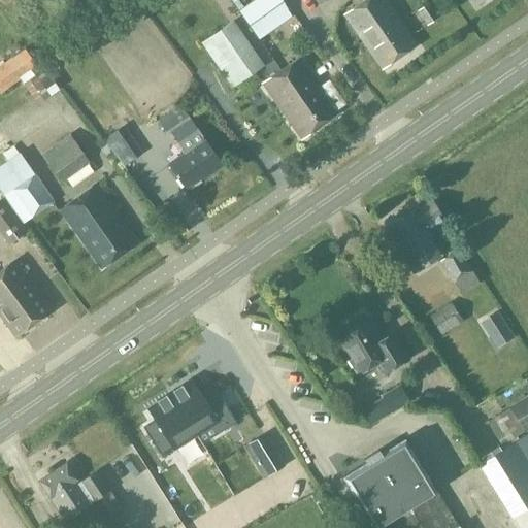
[(255,0),(238,12),(260,41),(292,18),(284,7),(268,19),(255,0)]
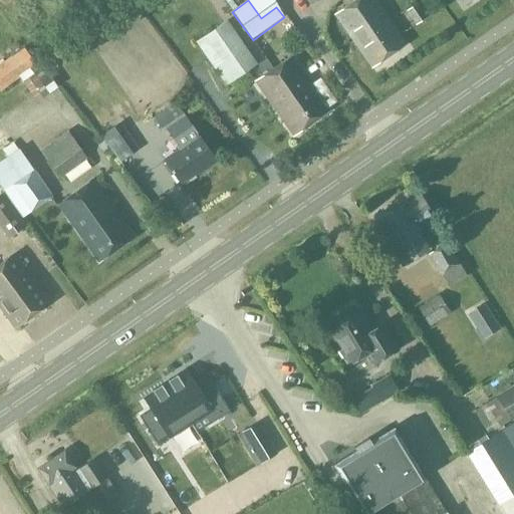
[(372,68),(407,45),(374,0),(356,0),(335,15),(372,68)]
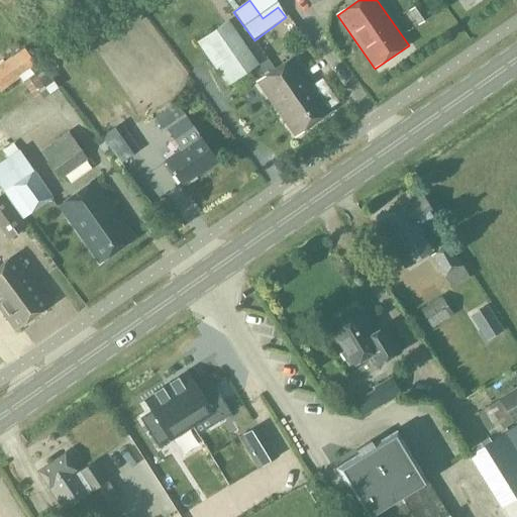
[(419,4),(408,12),(418,25),(429,17),(419,4)]
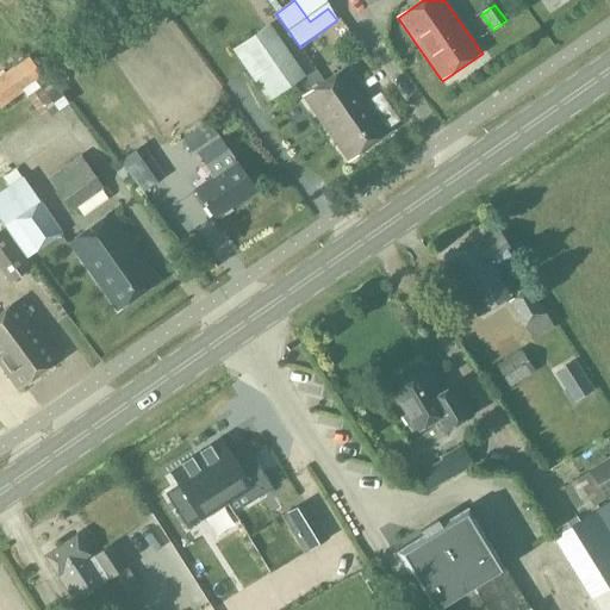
[(250,39),(232,51),(268,103),(286,91),(250,39)]
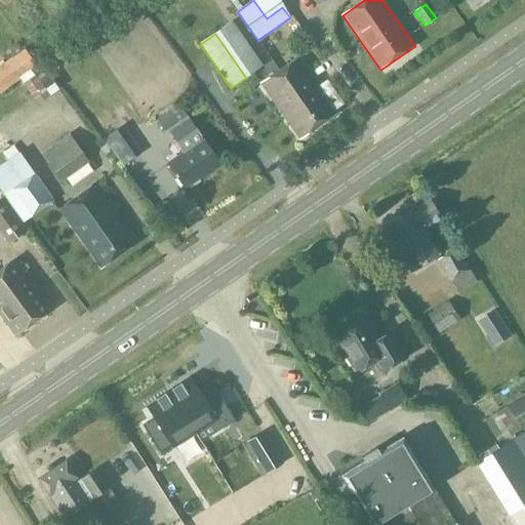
[(24,50),(0,67),(0,92),(0,93),(19,79),(18,77),(35,66),(24,50)]
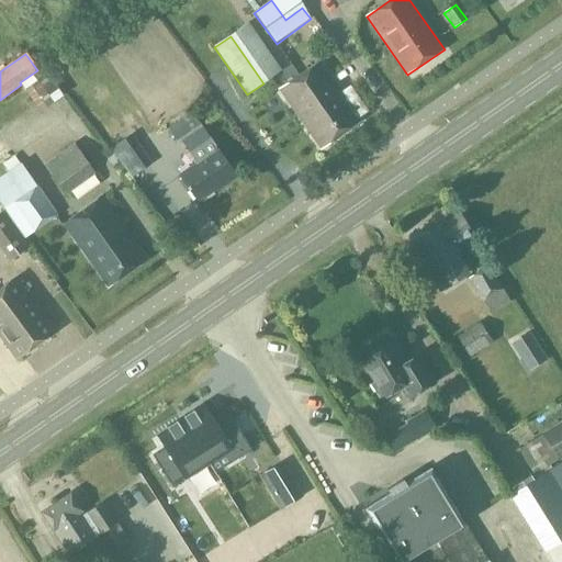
[(350,87),(341,93),(319,63),(280,90),(321,149),(361,122),(359,119),(369,113),(350,87)]
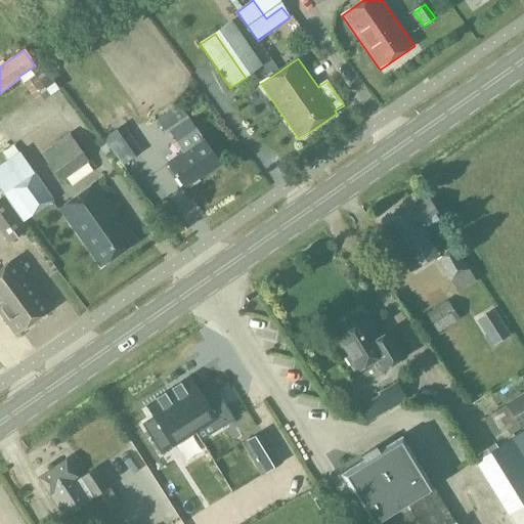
[(170,133),(184,154),(169,165),(184,187),(219,163),(178,104),(156,121),(167,135),(170,133)]
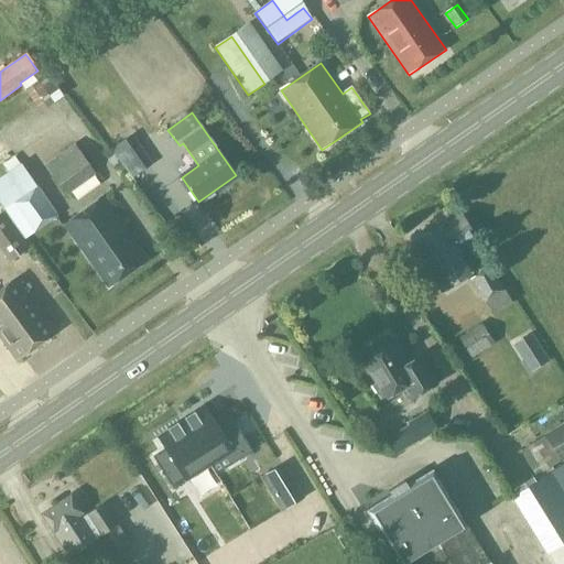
[(141,150),(132,136),(112,150),(122,163),(141,150)]
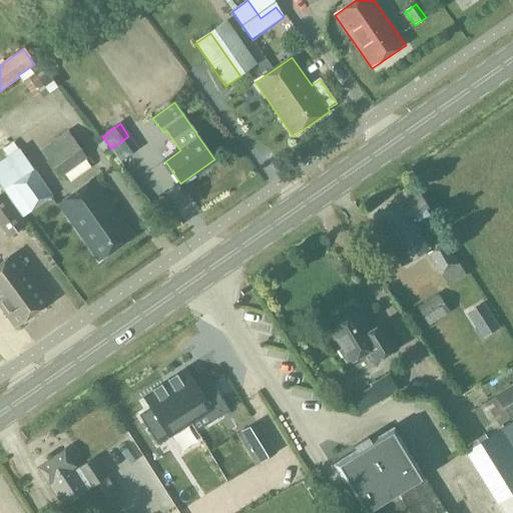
[(87,158),(68,131),(41,150),(60,177),(87,158)]
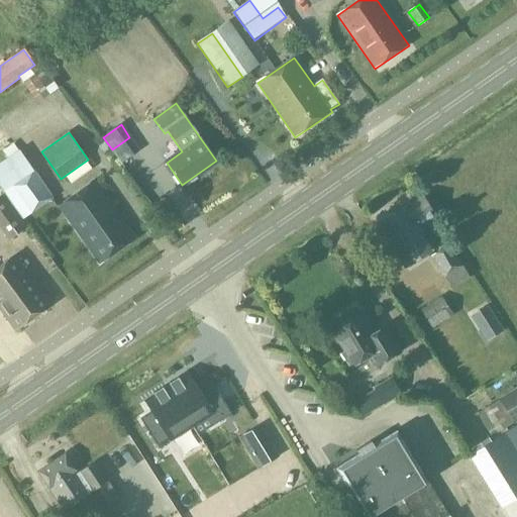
[(53,198),(13,143),(2,151),(7,159),(0,163),(0,184),(24,219),(53,198)]
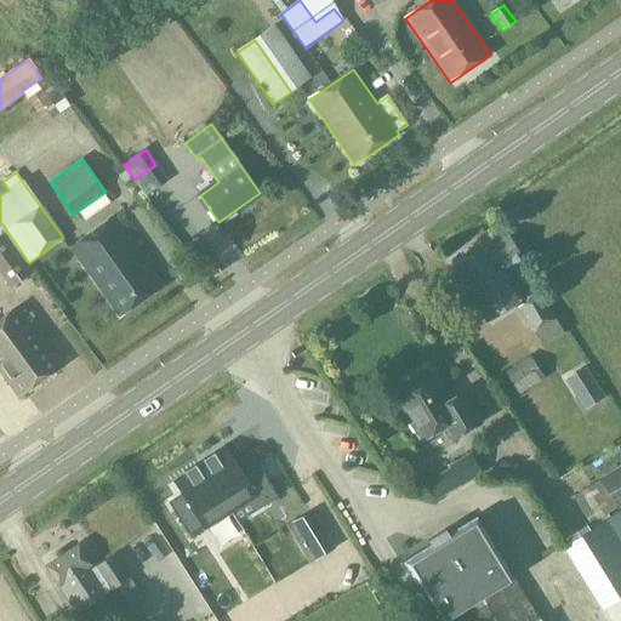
[(119,315),(159,288),(112,221),(72,249),(119,315)]
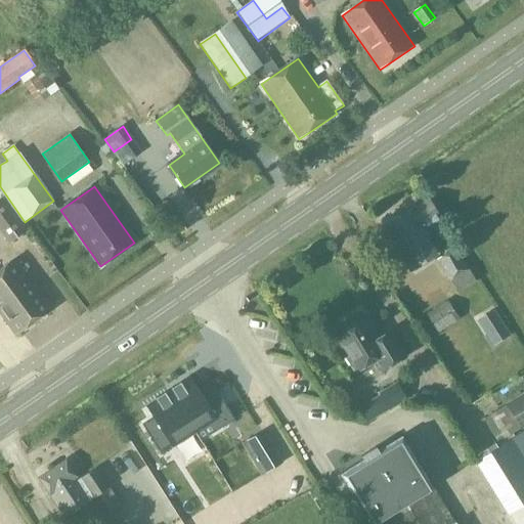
[(26,231),(2,199),(0,199),(0,231),(8,244),(26,231)]
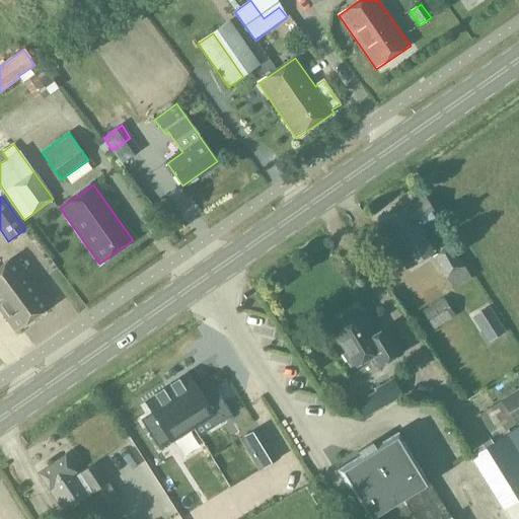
[(436,247),(424,227),(437,219),(424,199),(380,226),(409,270),(428,257),(442,248),(440,245),(436,247)]
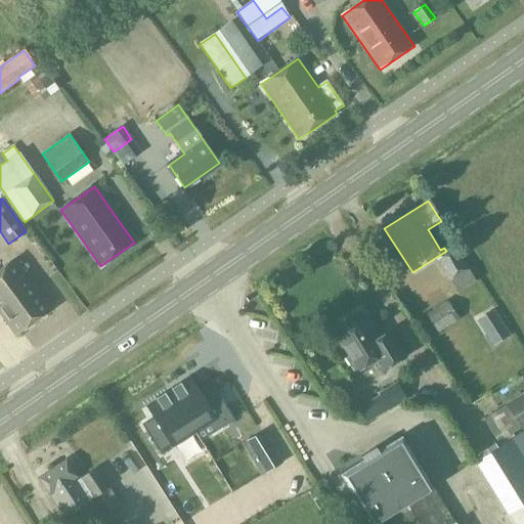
[(454,250),(437,260),(457,292),(475,281),(454,250)]
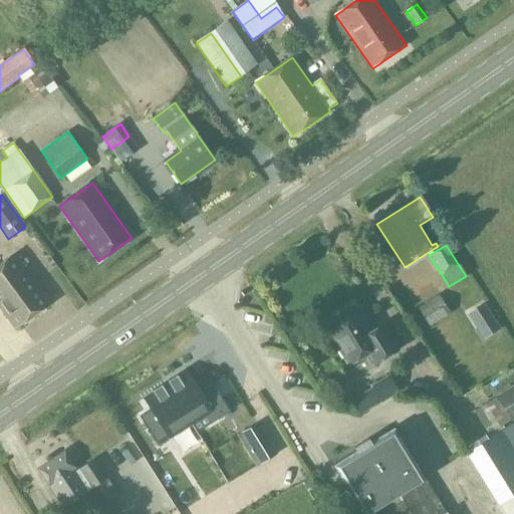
[(0,264),(0,308),(15,329),(50,303),(14,254),(0,264)]
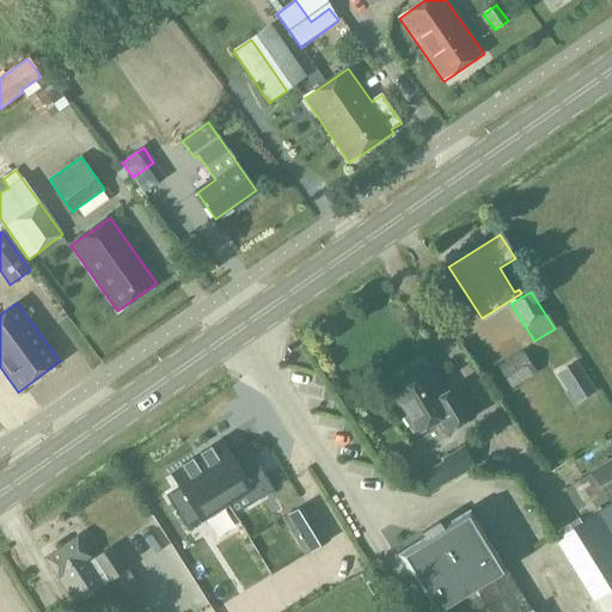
[(537,375),(525,353),(499,367),(512,389),(537,375)]
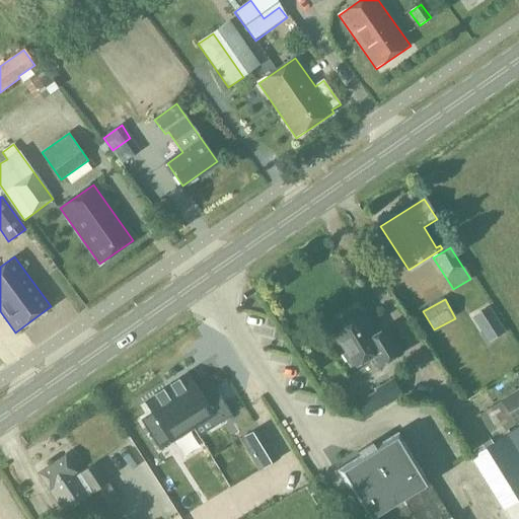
[(504,332),(488,307),(470,318),(487,344),(504,332)]
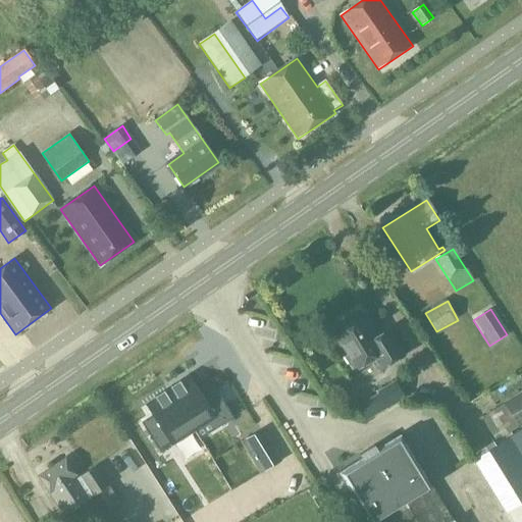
[(389,328),(375,337),(361,315),(329,334),(353,373),(373,360),(380,371),(406,356),(389,328)]
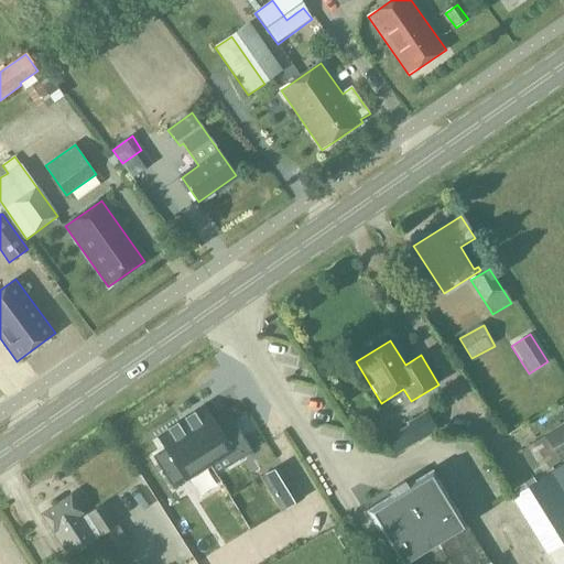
[(284,358),(286,345),(270,343),(268,356),(284,358)]
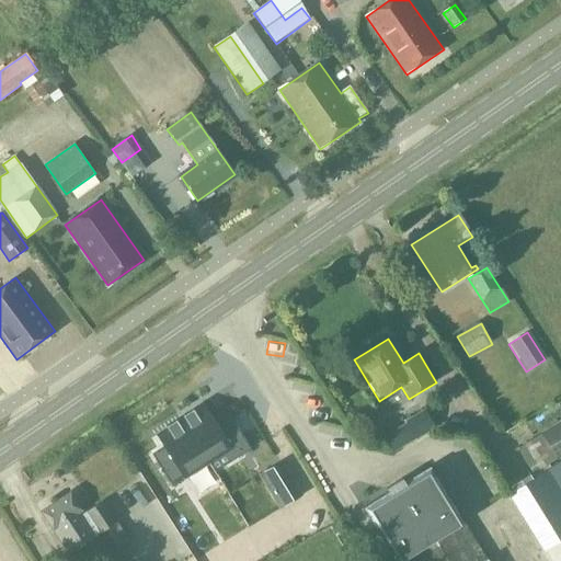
[(184,415),(183,416),(184,418),(182,420),(208,460),(222,451),(230,462),(251,449),(227,413),(213,422),(210,418),(203,405),(194,412),(193,410),(192,411),(193,412),(185,418),(184,415)]
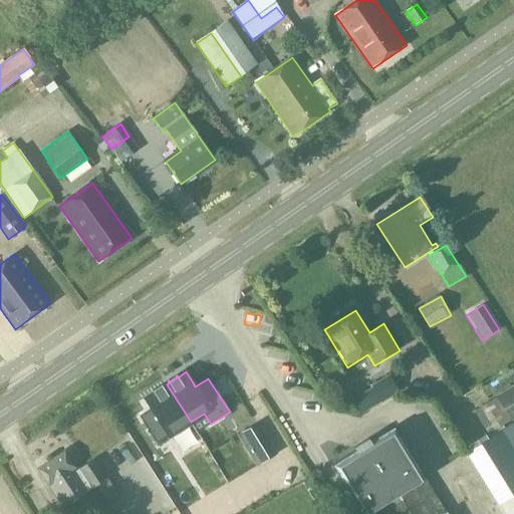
[(372,389),(351,401),(360,416),(381,403),(381,404),(392,398),(399,393),(389,376),(371,387),(372,389)]
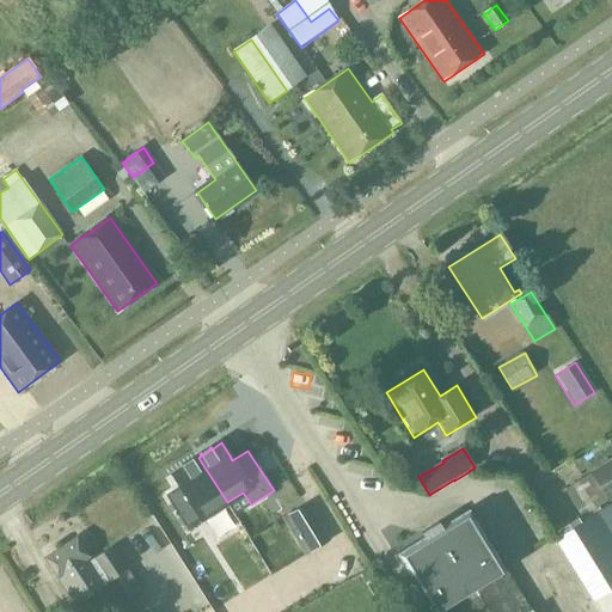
[(182,465),(181,466),(182,467),(172,475),(181,488),(183,493),(169,501),(187,528),(227,502),(199,458),(193,461),(191,459),(190,460),(191,461),(183,467),(182,465)]
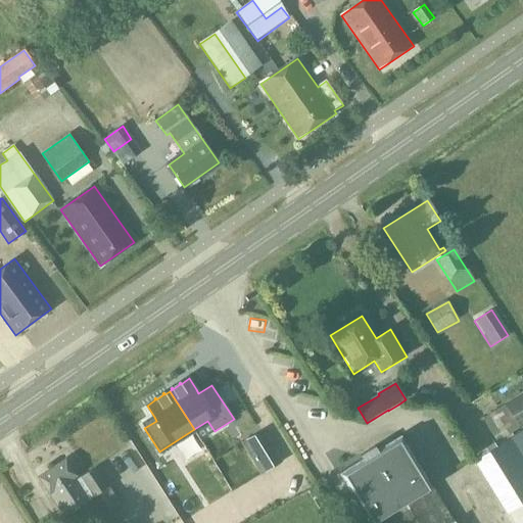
[(522,392),(505,405),(519,428),(520,429),(522,427),(522,392)]
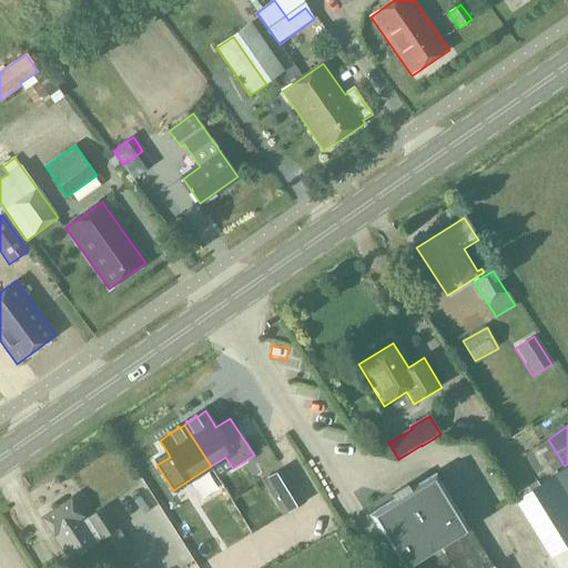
[(251,478),(266,470),(261,459),(245,467),(251,478)]
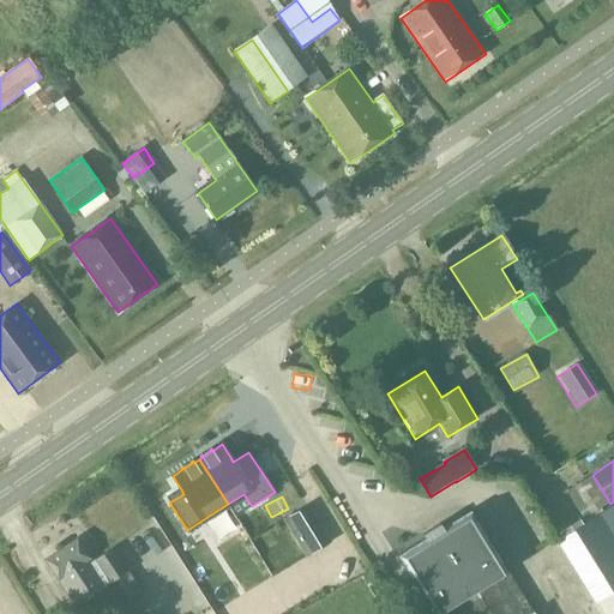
[(306,504),(286,517),(309,554),(329,541),(306,504)]
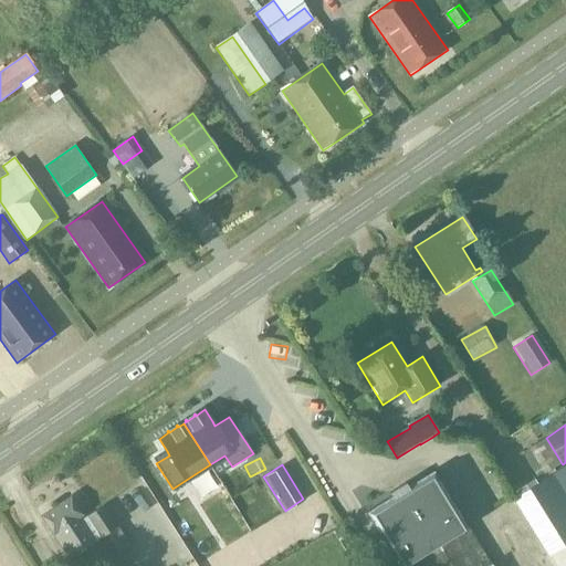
[(565,465),(513,499),(549,557),(565,546),(565,465)]
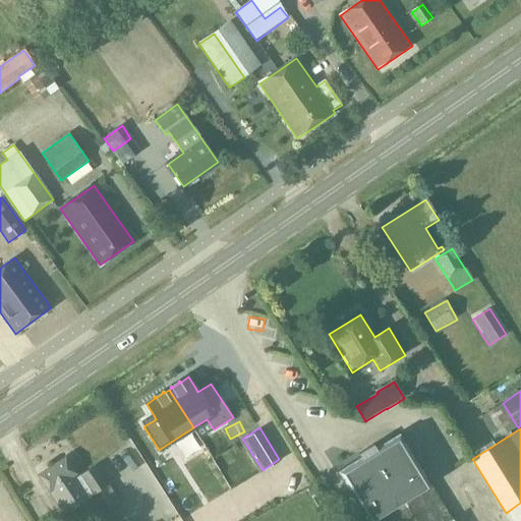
[(366,520),(451,520),(430,486),(431,485),(399,433),(375,449),(373,445),(359,454),(361,458),(337,472),(366,520)]
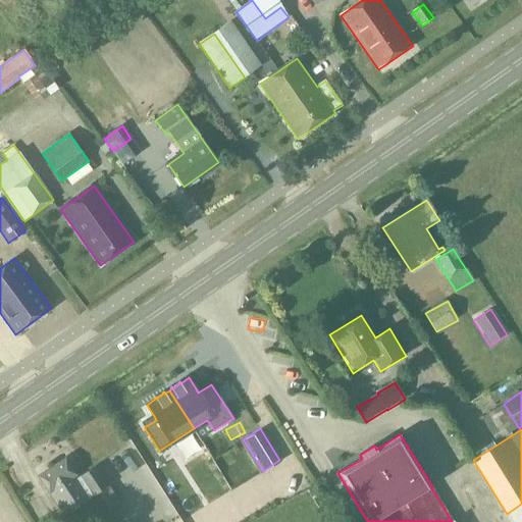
[(97,466),(77,478),(75,476),(76,475),(65,459),(39,476),(64,516),(70,513),(74,518),(90,509),(86,503),(110,486),(97,466)]
